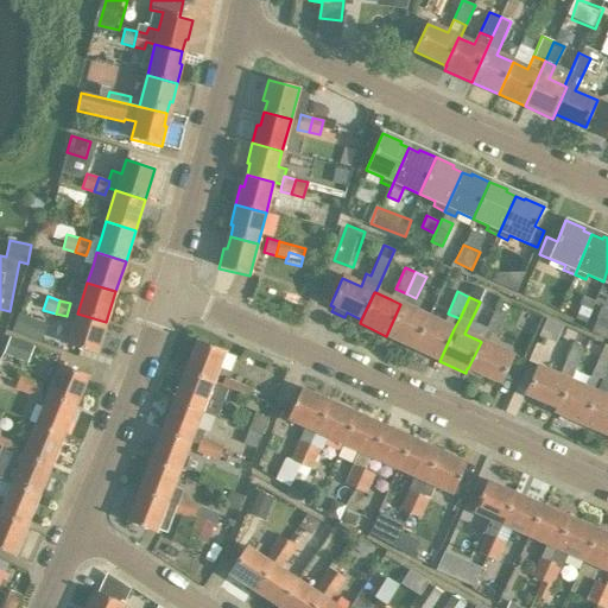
[(386,336),(413,348),(428,317),(411,309),(400,304),(386,336)]
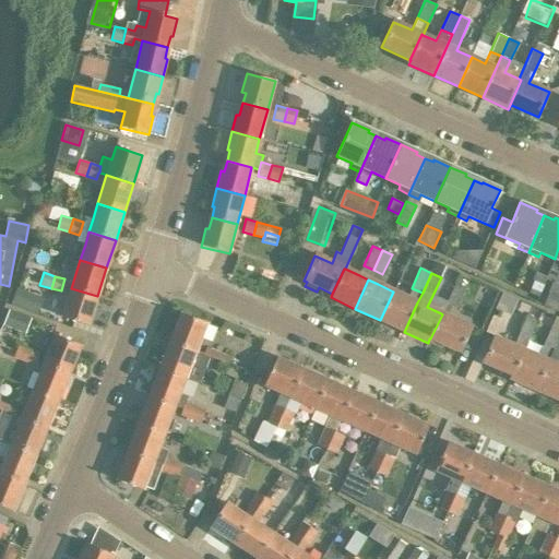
[(455,284),(445,304),(455,308),(465,288),(455,284)]
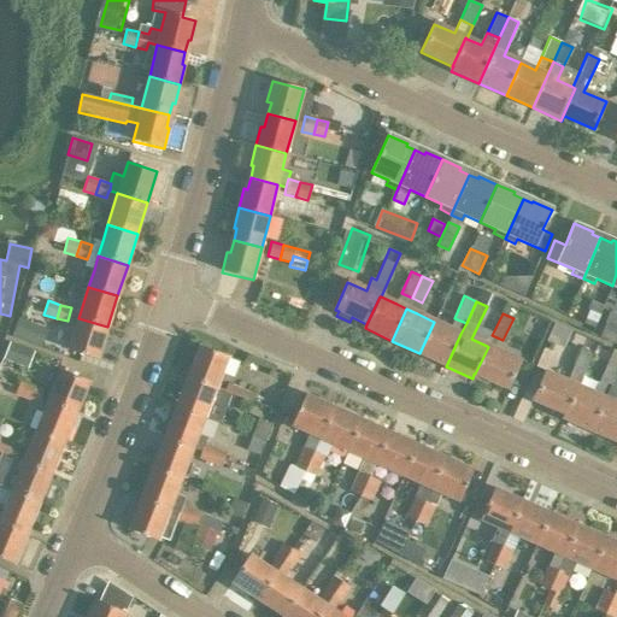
[(107,327),(78,318),(69,350),(98,359),(107,327)]
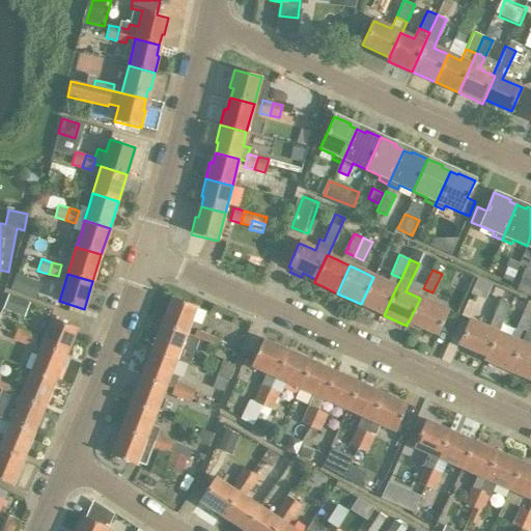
[(36,283),(16,275),(10,289),(31,297),(36,283)]
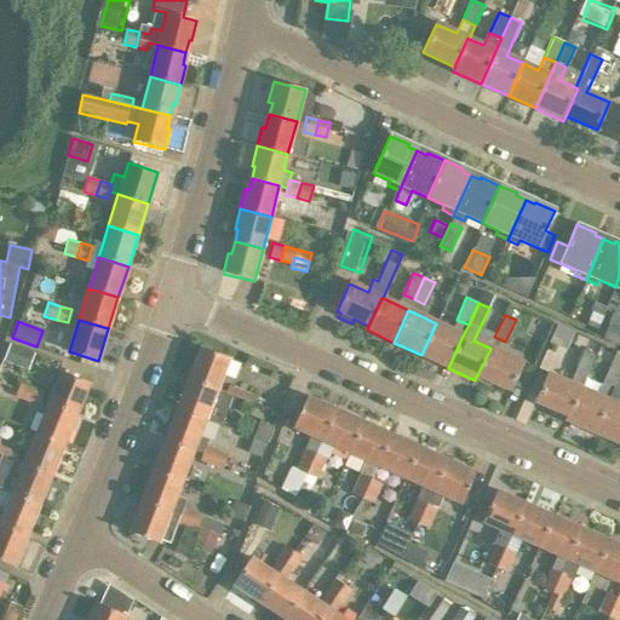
[(452,331),(436,323),(422,355),(448,368),(463,336),(452,331)]
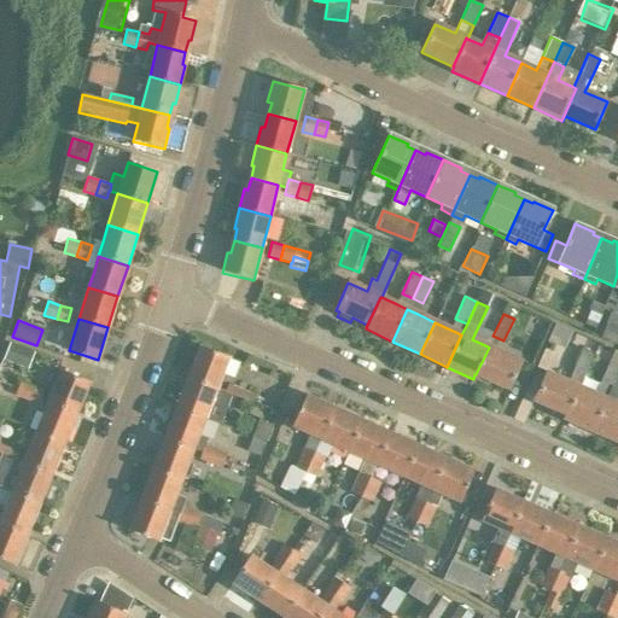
[(617,326),(608,322),(602,337),(617,343),(617,326)]
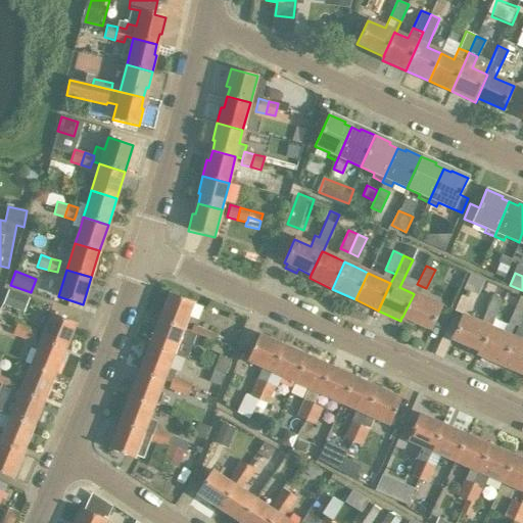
[(29,298),(9,291),(3,304),(22,313),(29,298)]
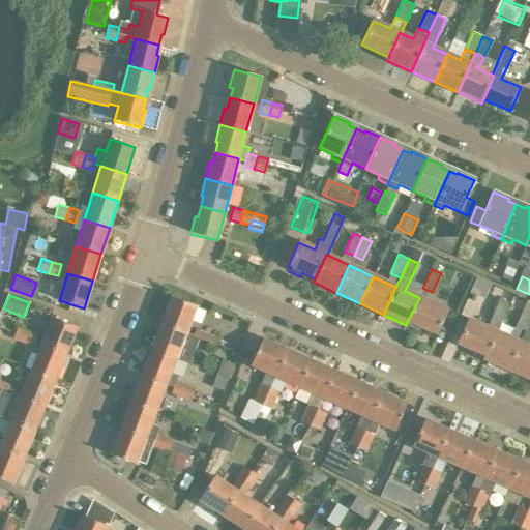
[(168,314),(164,324),(186,333),(197,306),(171,296),(165,313),(168,314)]
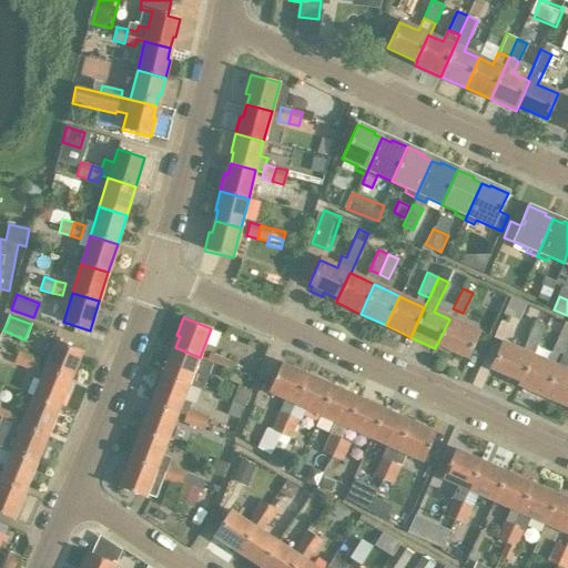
[(449,320),(437,344),(467,358),(478,333),(458,323),(449,320)]
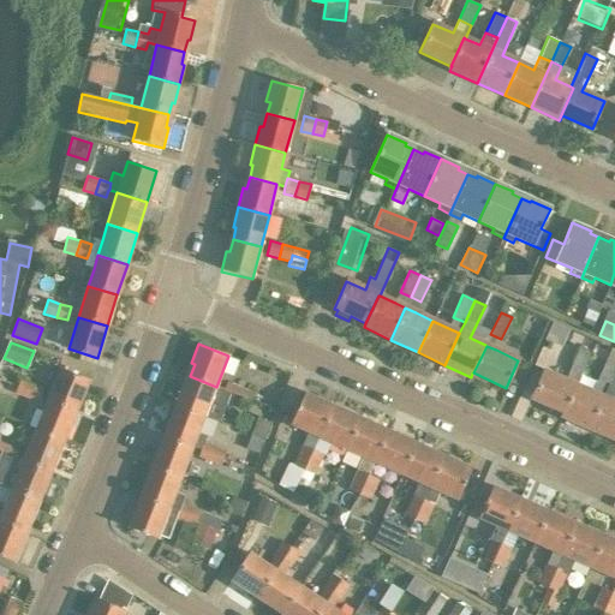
[(580,375),(590,353),(580,348),(579,348),(569,370),(580,375)]
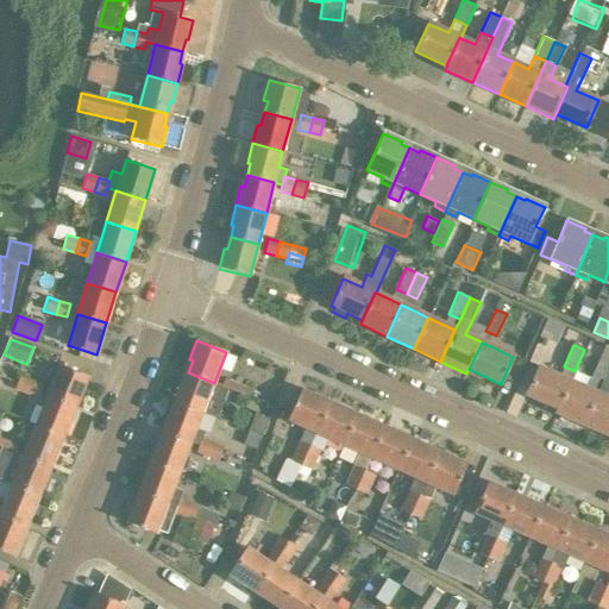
[(602,383),(608,365),(608,359),(600,356),(590,378),(602,383)]
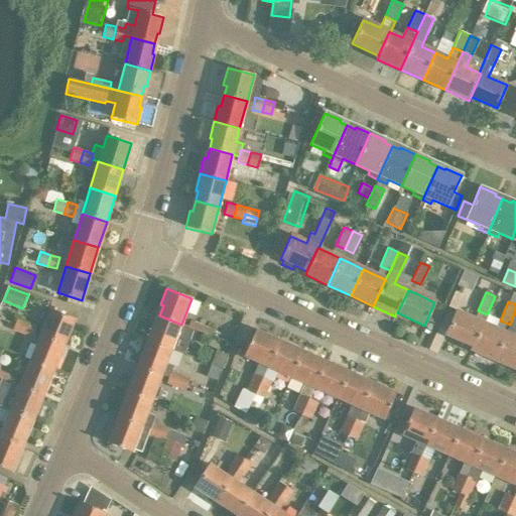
[(40,335),(65,345),(75,318),(51,309),(40,335)]
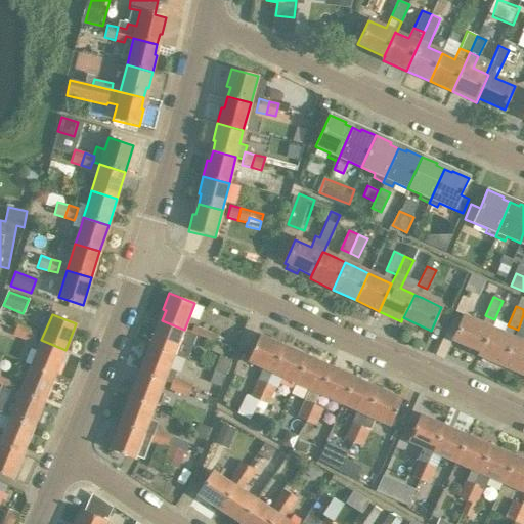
[(501,366),(523,376),(523,343),(522,343),(523,338),(523,314),(518,330),(514,339),(501,366)]
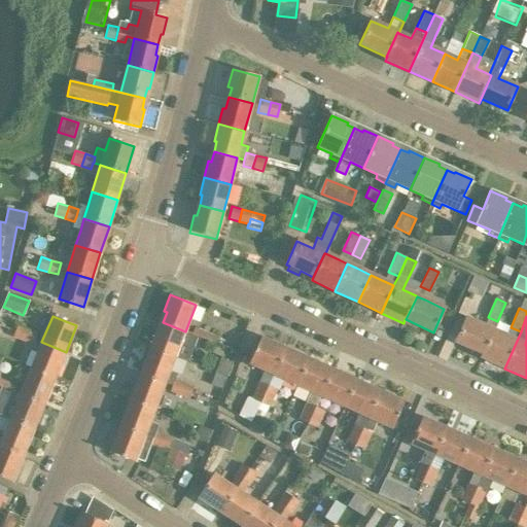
[(482,358),(494,330),(493,330),(484,326),(465,318),(455,342),(483,354),(481,358),(482,358)]
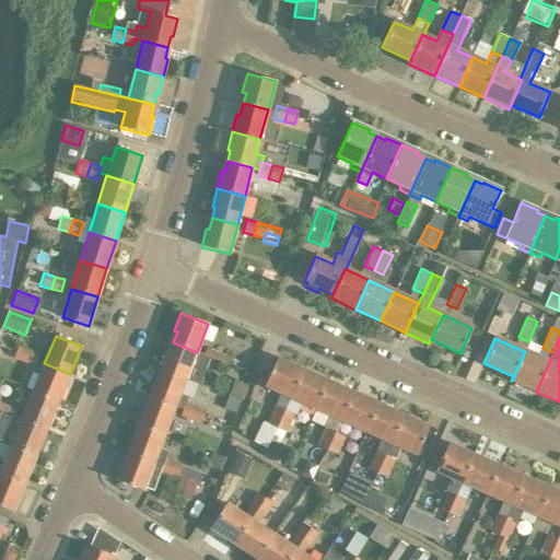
[(165,352),(159,369),(186,380),(197,352),(173,342),(168,353),(165,352)]
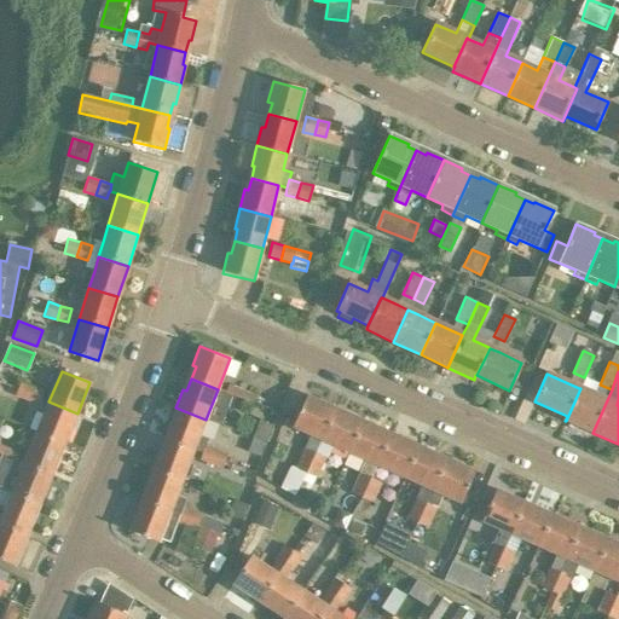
[(3,391),(27,400),(32,387),(19,383),(18,388),(6,383),(3,391)]
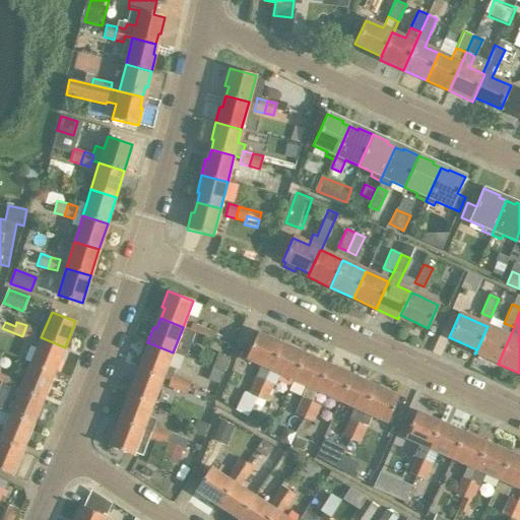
[(192,323),(190,329),(208,336),(211,330),(192,323)]
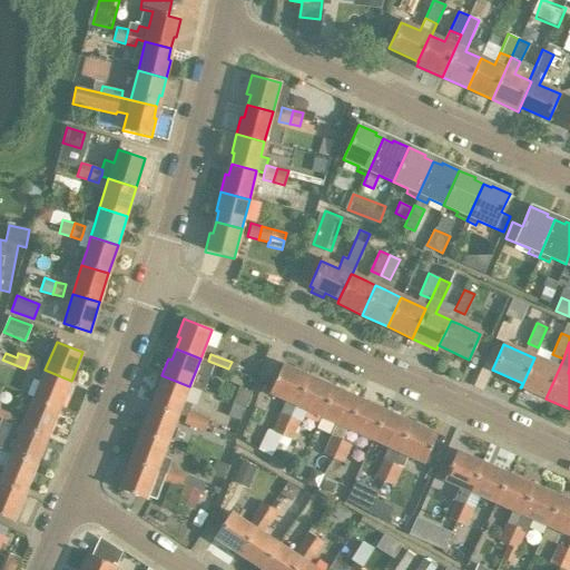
[(29,356),(25,369),(35,372),(39,361),(29,356)]
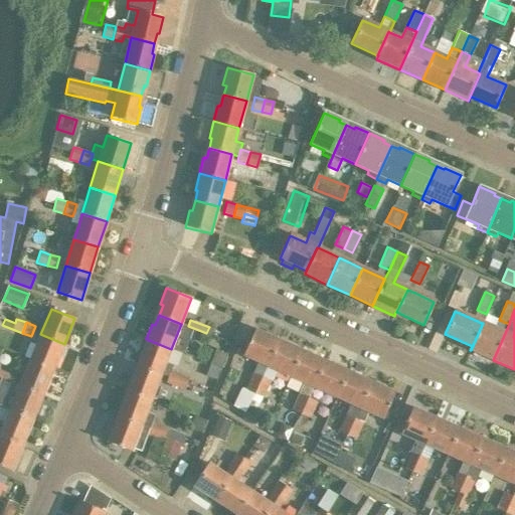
[(495,329),(483,323),(471,350),(493,360),(505,333),(495,329)]
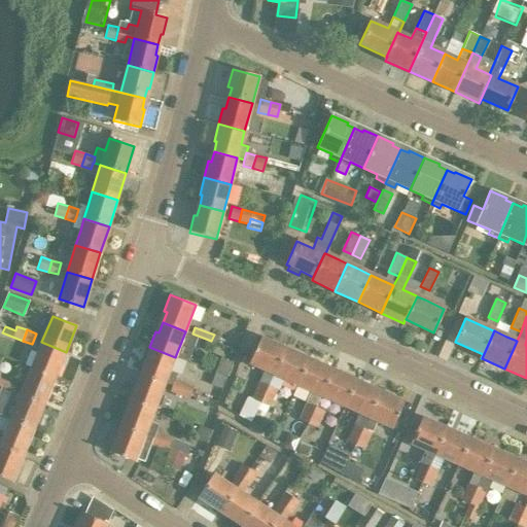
[(273,375),(285,348),(261,337),(249,363),(273,375)]
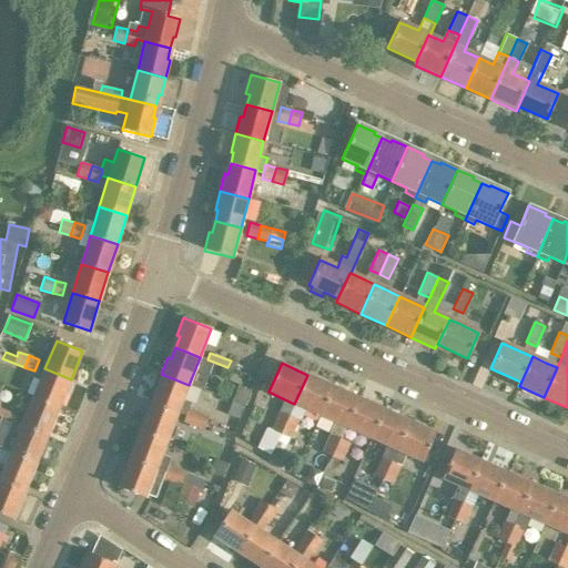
[(33,396),(59,407),(71,379),(44,368),(33,396)]
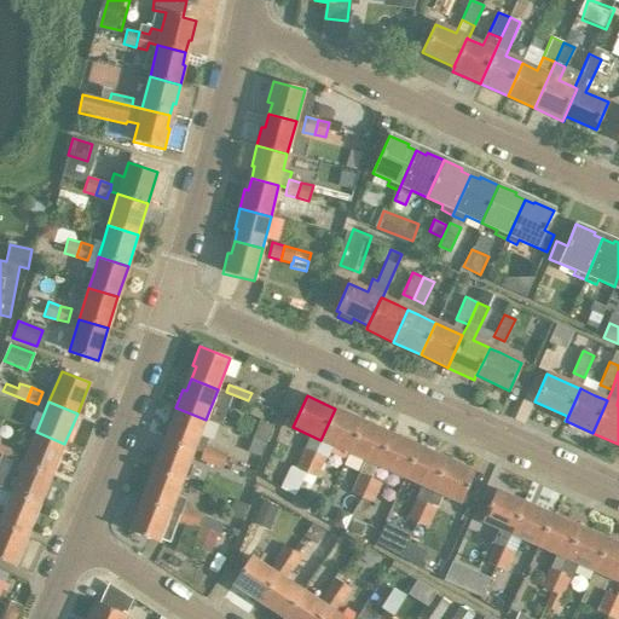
[(172,428),(167,440),(194,450),(202,452),(202,453),(206,445),(208,439),(200,435),(206,420),(175,408),(169,427),(172,428)]
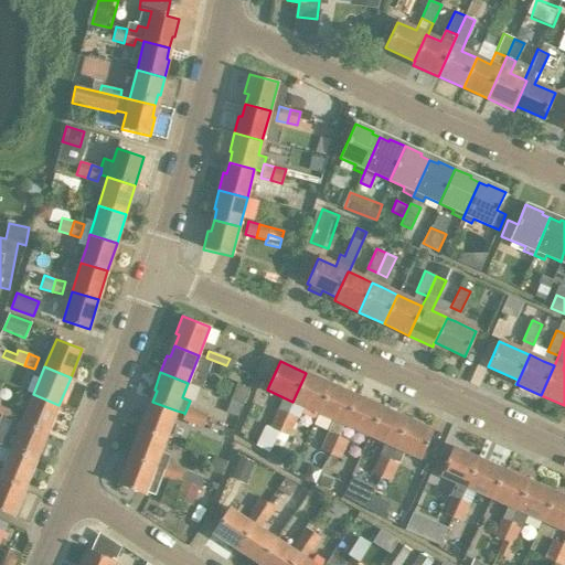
[(305,406),(318,413),(331,384),(306,373),(292,402),(304,406),(305,406)]
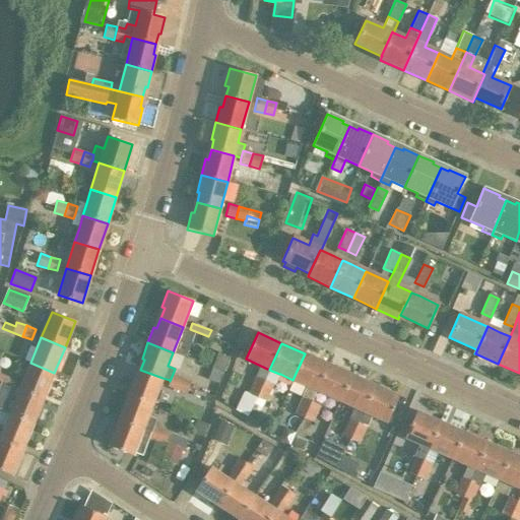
[(212,367),(223,371),(230,356),(217,352),(212,367)]
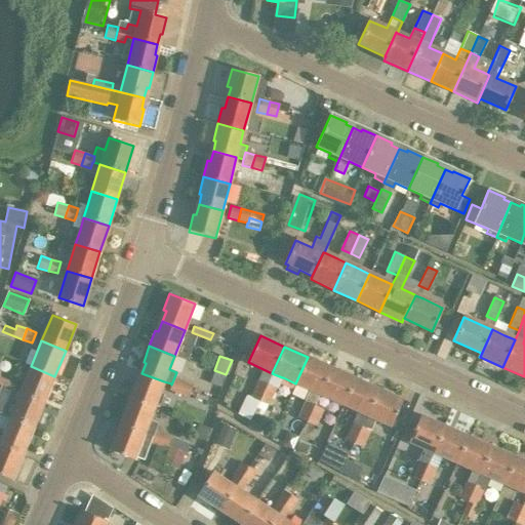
[(319,394),(319,395),(331,367),(308,357),(295,384),(309,390),(304,401),(305,401),(293,425),(303,430),(307,421),(314,405),(319,394)]
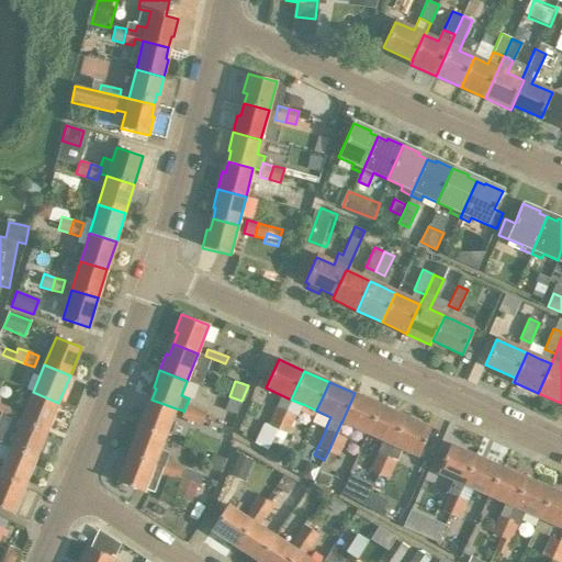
[(33,392),(22,419),(47,430),(58,403),(33,392)]
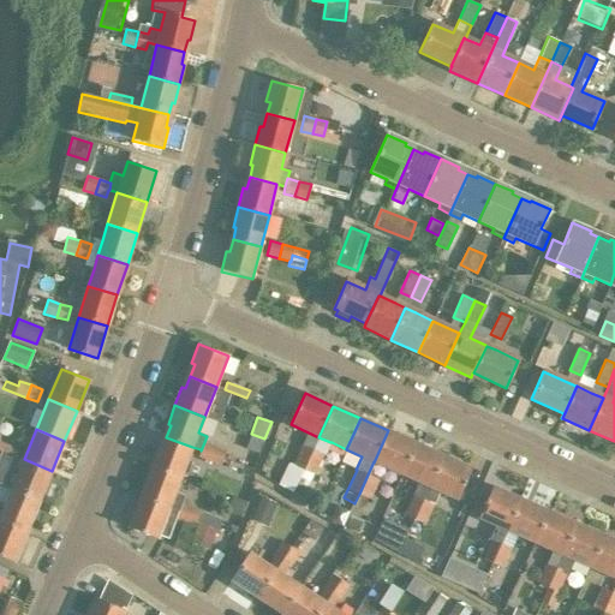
[(374,463),(401,475),(416,443),(388,430),(374,463)]
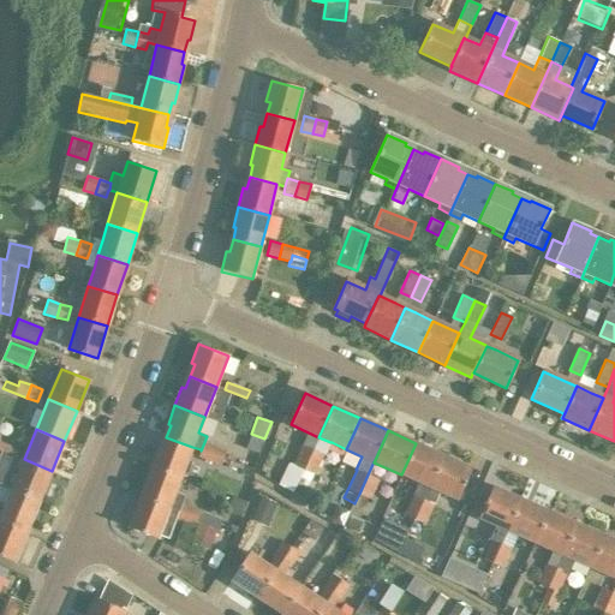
[(157,448),(151,466),(180,478),(192,447),(166,437),(161,449),(157,448)]
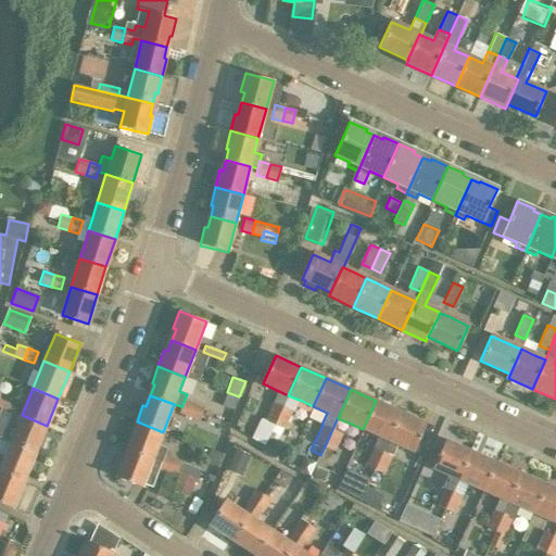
[(181,407),(181,406),(179,413),(189,417),(194,404),(185,400),(181,407)]
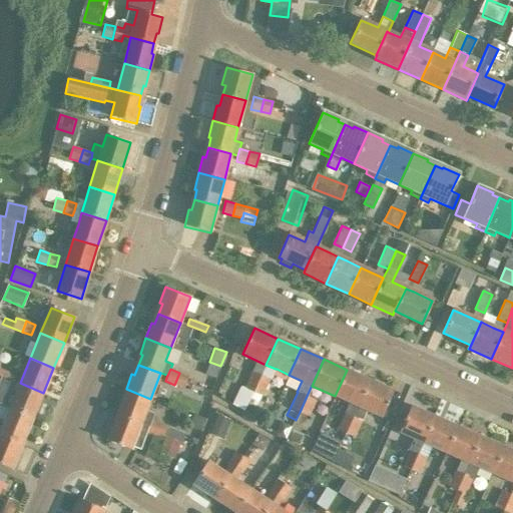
[(336,429),(345,433),(369,380),(347,370),(335,396),(349,402),(336,429)]
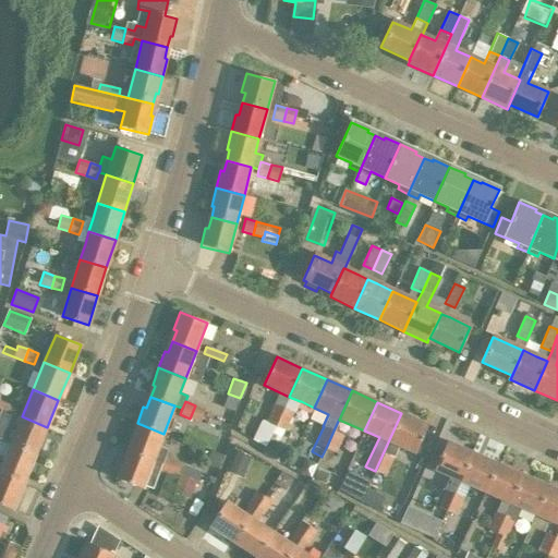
[(0,414),(0,438),(11,443),(10,444),(36,455),(47,427),(22,416),(13,413),(15,407),(7,403),(1,415),(0,414)]
